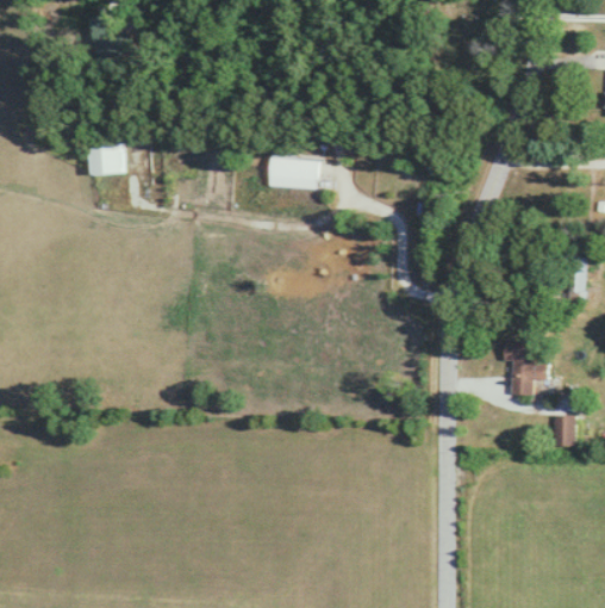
[(118,175),(118,144),(87,146),(87,177),(118,175)]
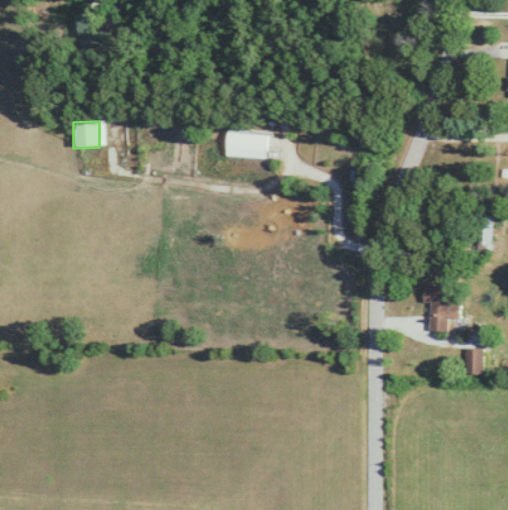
[(274,159),(274,140),(224,139),(224,158),(274,159)]
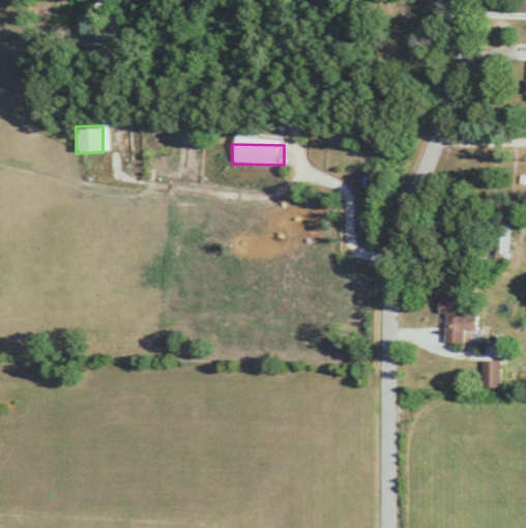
[(507,224),(494,224),(494,262),(507,262),(507,224)]
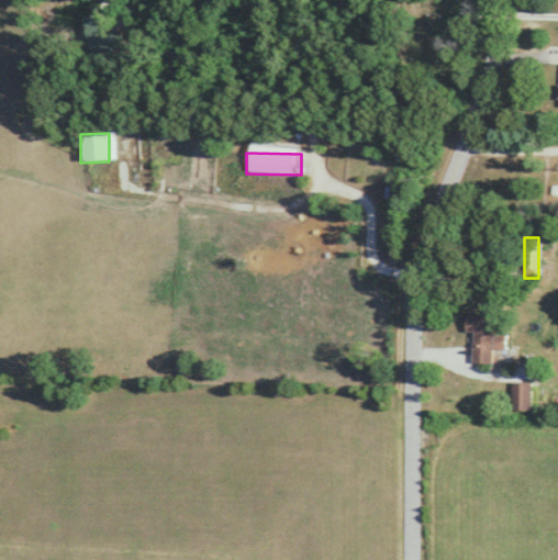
[(509,350),(509,335),(493,335),(494,314),(466,313),(466,333),(475,334),(473,364),(493,364),(493,350),(509,350)]
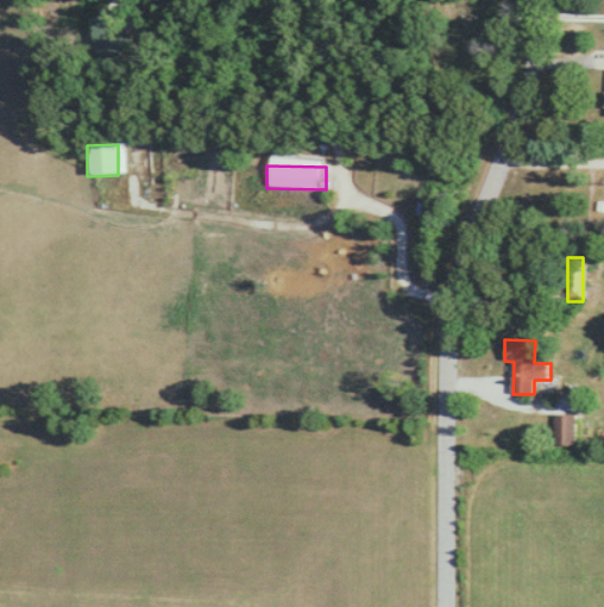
[(574,446),(574,415),(554,415),(554,446),(574,446)]
